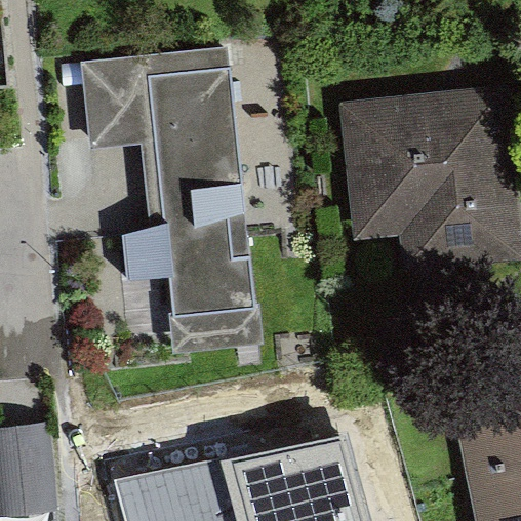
[(231,51),(85,59),(94,145),(150,142),(156,225),(126,239),(131,285),(167,282),(172,349),(253,346),(231,51)]
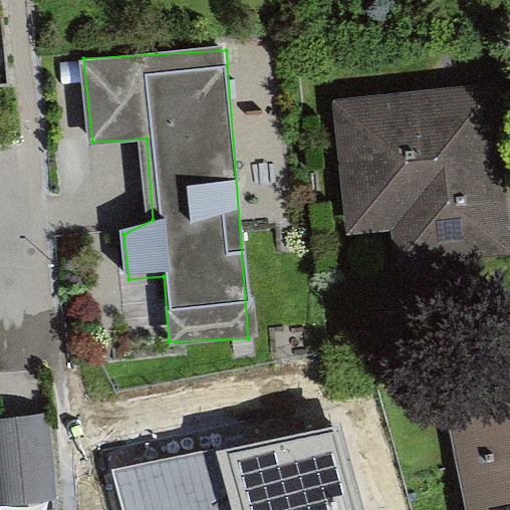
[(509,228),(495,82),(330,99),(344,235),(391,230),(394,265),(509,252),(509,228)]
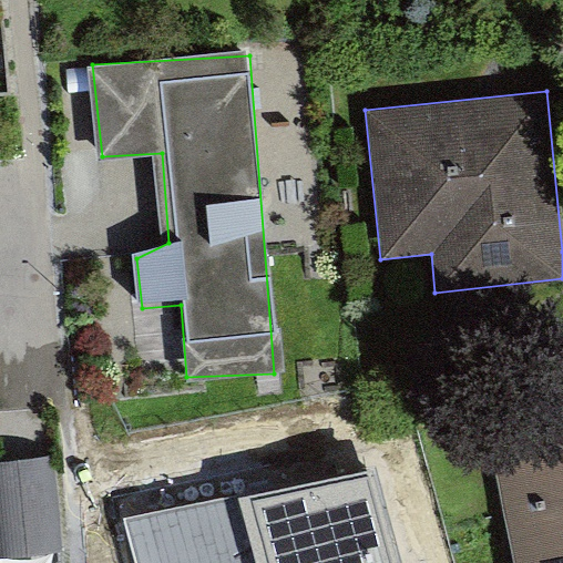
[(562,562),(562,440),(501,452),(520,562),(562,562)]
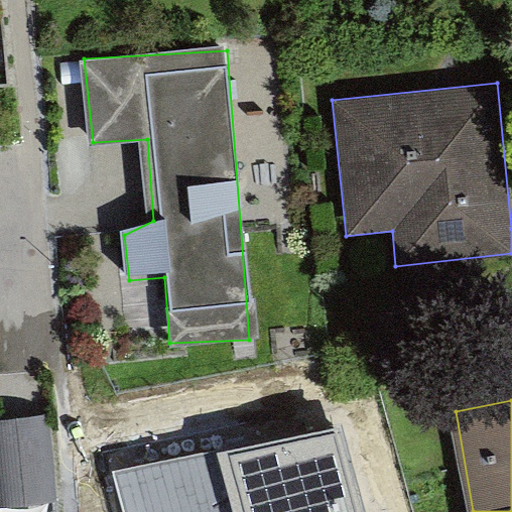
[(0,504),(56,499),(48,413),(0,417),(0,504)]
